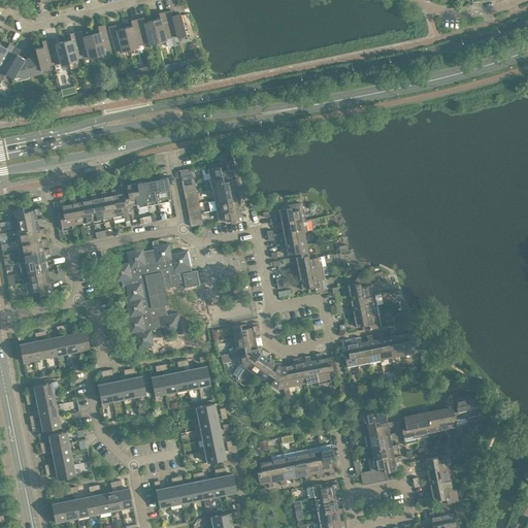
[(171,9),(165,11),(171,37),(173,45),(179,43),(178,37),(187,35),(186,35),(180,13),(172,15),(171,9)]
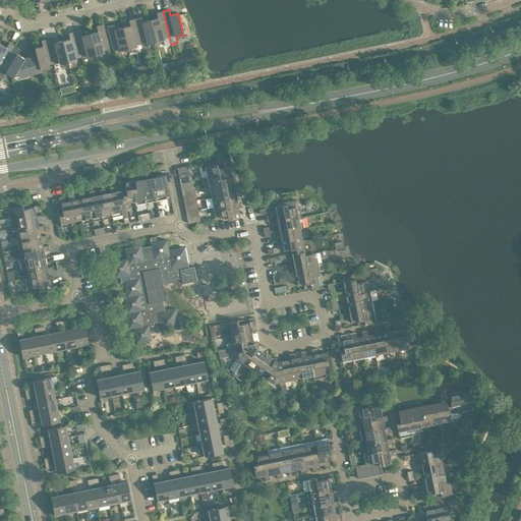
[(157,13),(158,18),(151,20),(156,42),(164,40),(163,38),(169,37),(163,11),(157,13)]
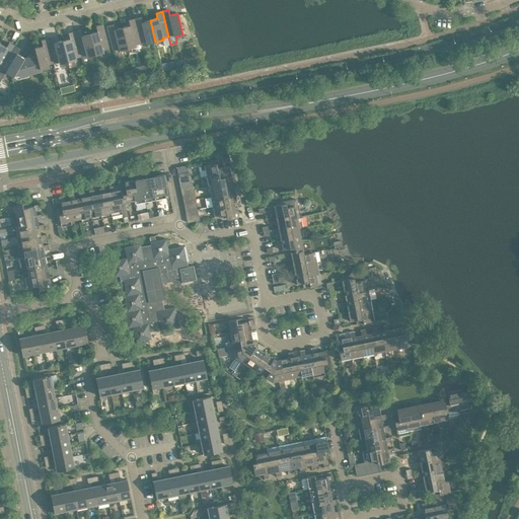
[(142,22),(141,17),(135,18),(141,44),(147,42),(148,44),(155,42),(150,20),(142,22)]
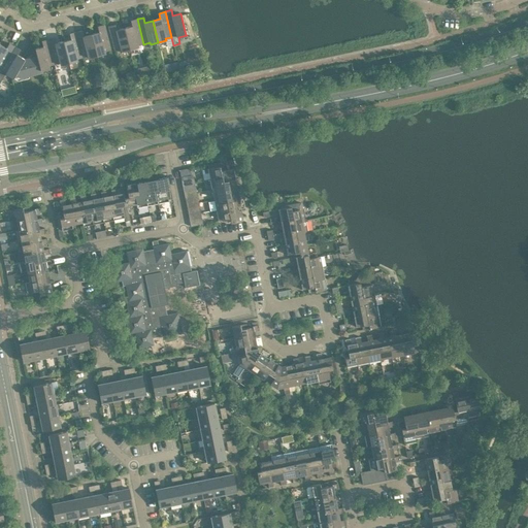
[(131,21),(132,26),(125,28),(131,50),(137,47),(137,45),(143,44),(137,19),(131,21)]
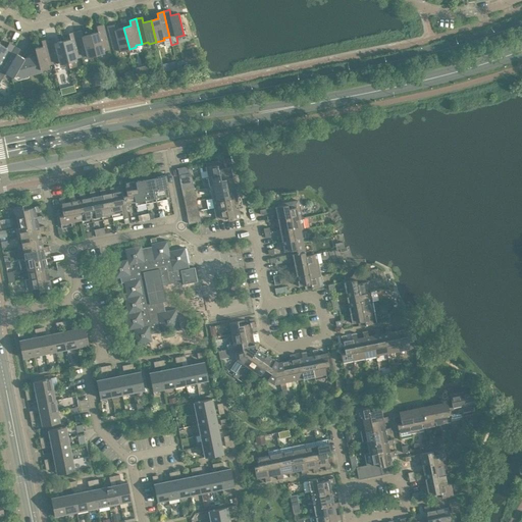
[(97,25),(98,32),(91,34),(96,55),(104,53),(103,51),(109,49),(103,24),(97,25)]
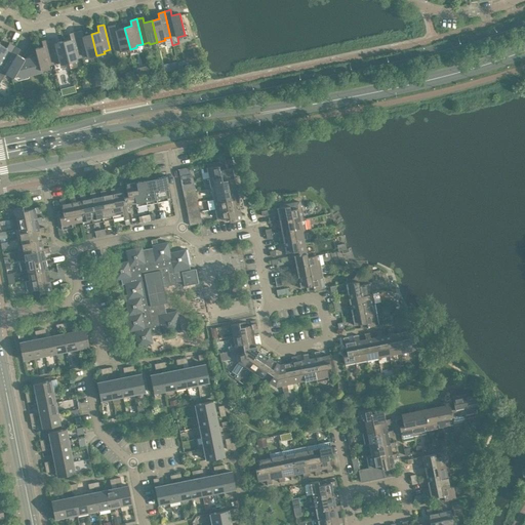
[(121,49),(121,51),(130,49),(124,28),(116,30),(115,25),(108,26),(115,51),(121,49)]
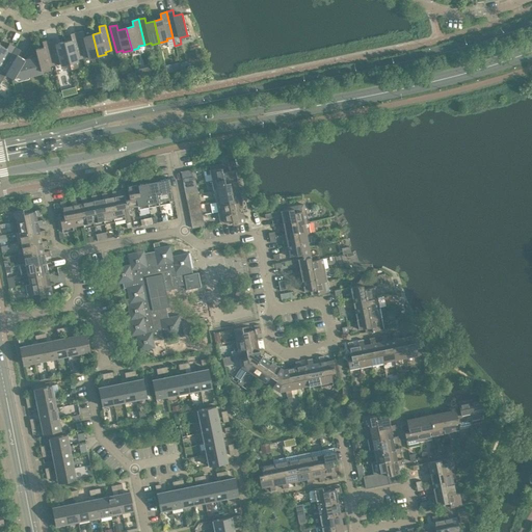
[(84,36),(83,30),(77,32),(83,57),(88,56),(89,58),(98,56),(92,34),(84,36)]
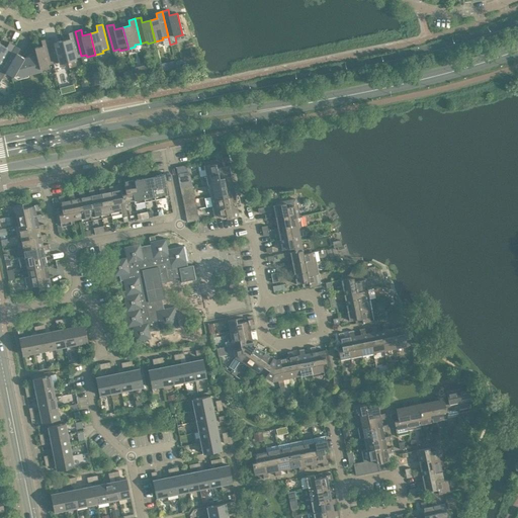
[(68,32),(70,38),(62,40),(68,62),(76,60),(75,58),(81,56),(75,31),(68,32)]
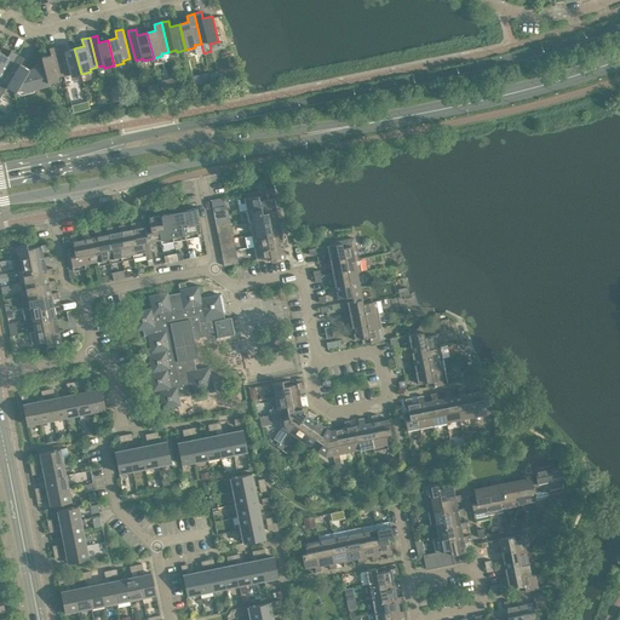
[(65,51),(63,44),(56,46),(64,75),(70,74),(72,76),(81,74),(74,49),(65,51)]
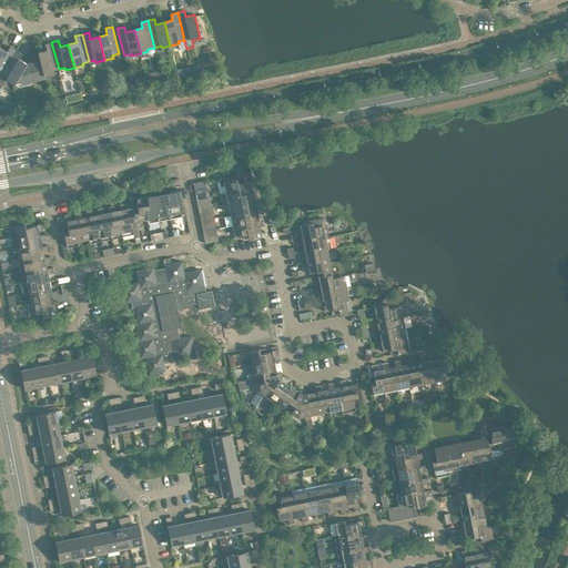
[(38,52),(40,62),(41,62),(44,75),(53,73),(52,71),(59,69),(51,42),(44,43),(47,50),(38,52)]
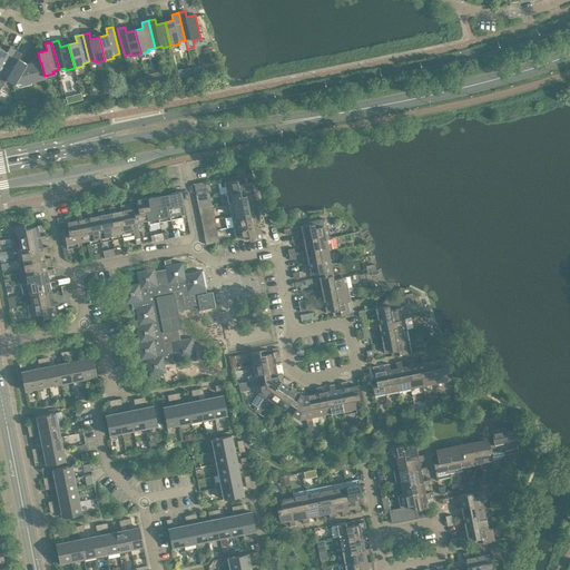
[(0,72),(2,75),(16,50),(10,47),(7,51),(0,47),(0,72)]
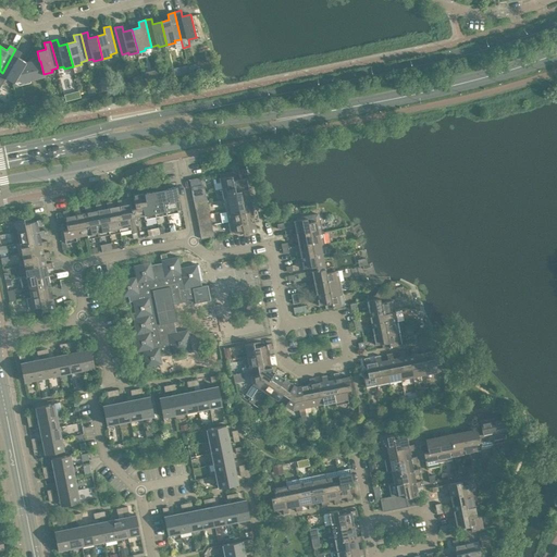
[(26,62),(19,58),(22,52),(15,49),(2,73),(7,75),(7,77),(14,82),(16,77),(24,64),(25,64),(26,62)]
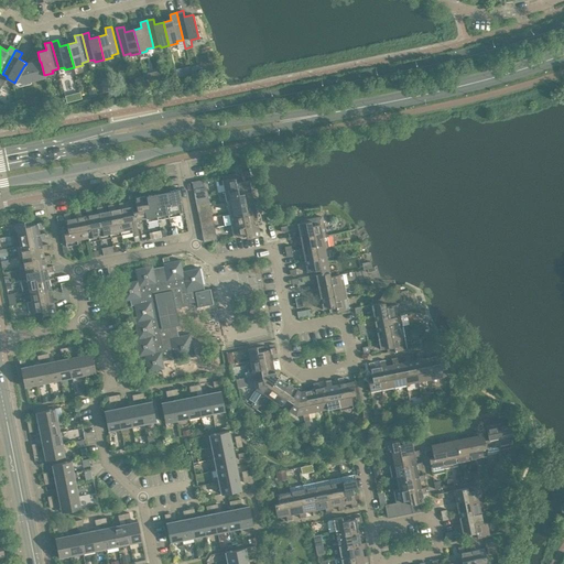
[(25,65),(24,65),(17,78),(21,80),(21,83),(44,77),(44,75),(41,62),(40,62),(25,65)]
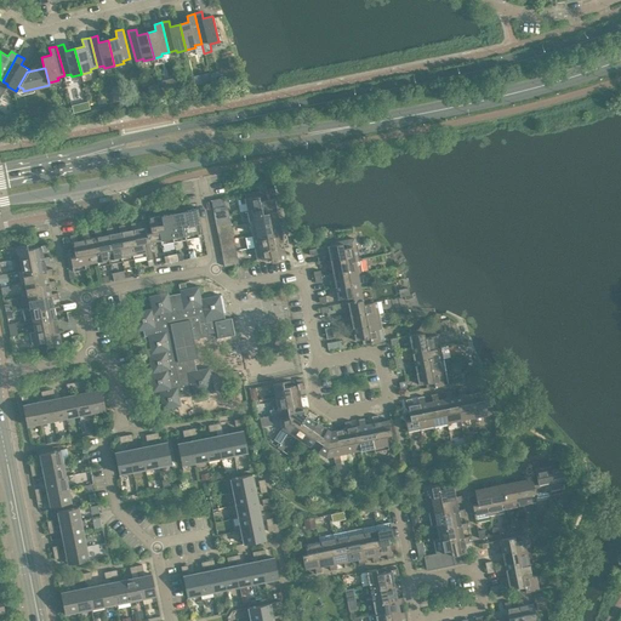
[(204,74),(193,77),(194,84),(205,81),(204,74)]
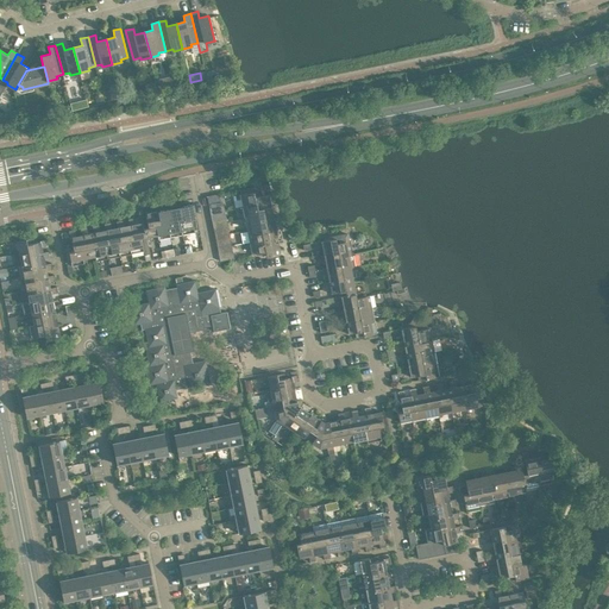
[(264,184),(239,189),(240,194),(244,194),(261,190),(265,189),(264,184)]
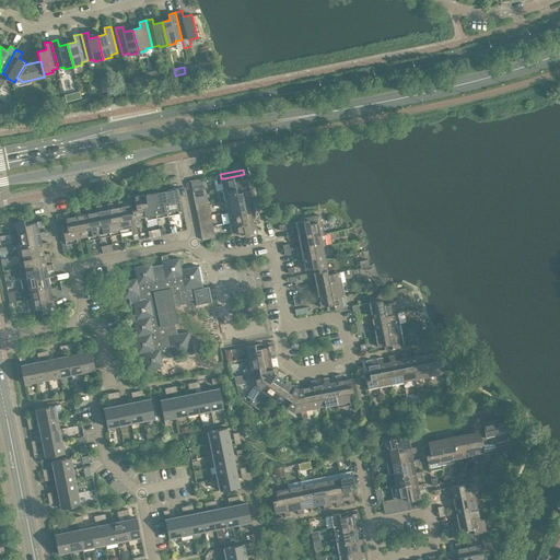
[(247,178),(241,179),(240,175),(224,178),(221,178),(223,190),(235,187),(236,193),(249,189),(247,178)]
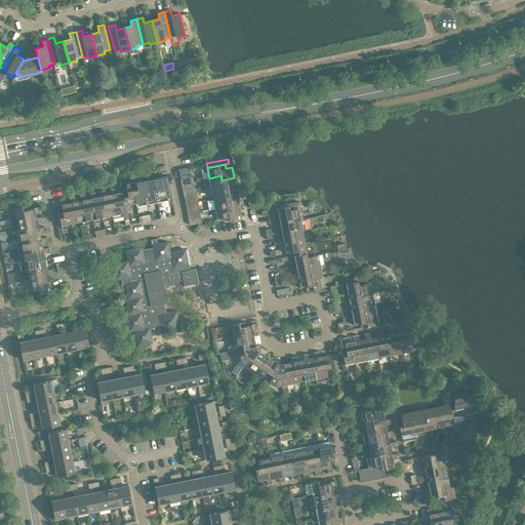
[(167,198),(171,197),(167,175),(157,177),(159,190),(155,191),(157,203),(168,201),(167,198)]
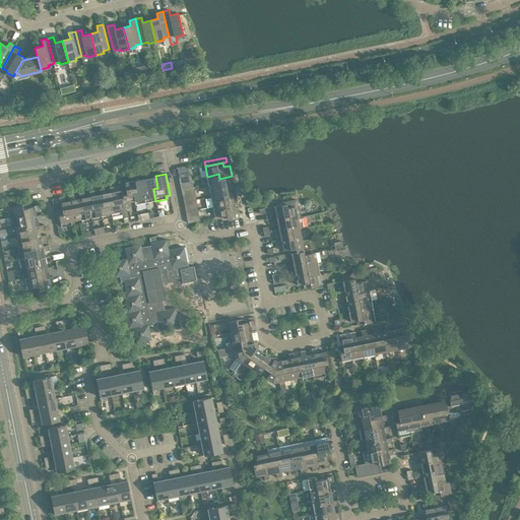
[(232,176),(219,179),(218,174),(207,177),(209,187),(220,184),(221,189),(234,186),(232,176)]
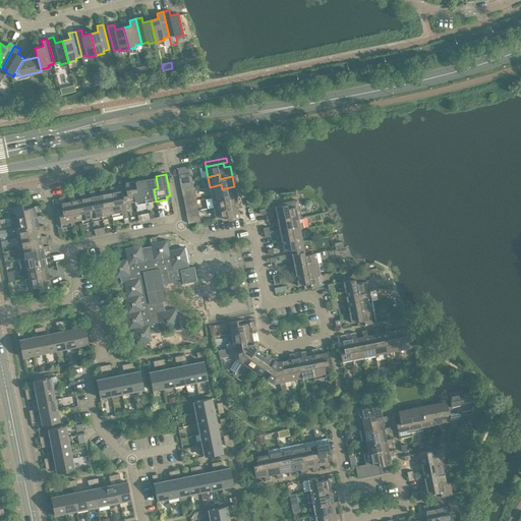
[(191,175),(179,177),(180,183),(192,181),(191,175)]
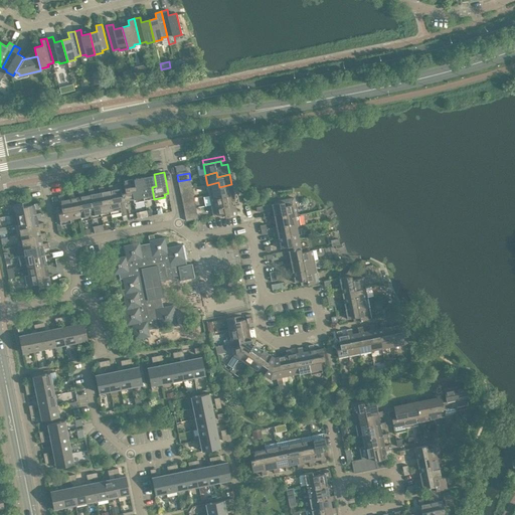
[(156,186),(154,174),(144,176),(146,188),(142,189),(144,201),(154,199),(152,187),(156,186)]
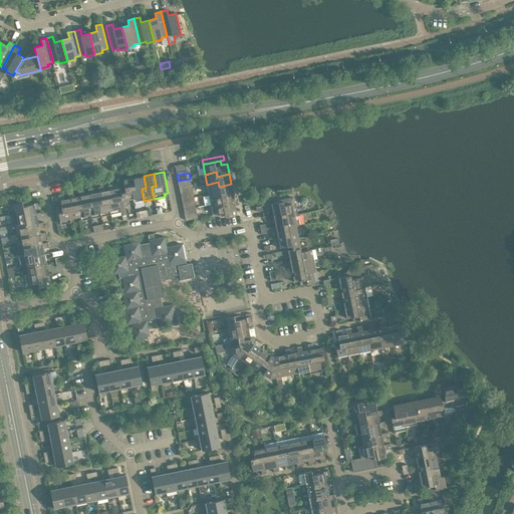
[(134,199),(134,203),(144,201),(142,189),(146,188),(144,176),(134,178),(136,190),(132,191),(134,199)]
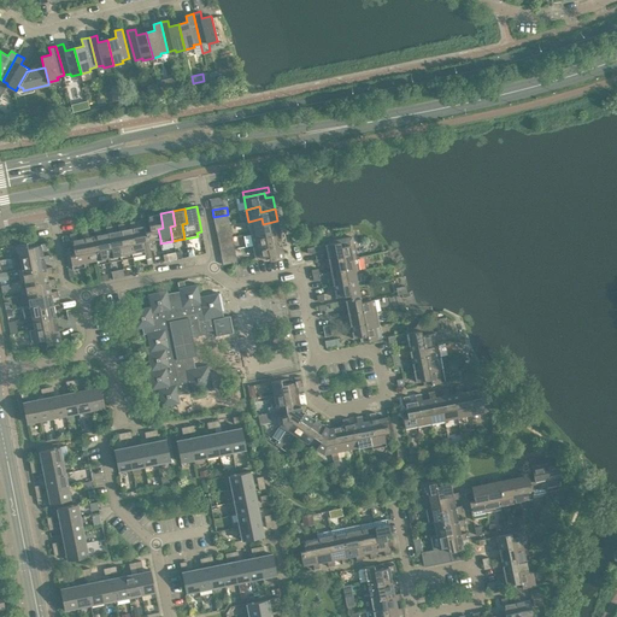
[(147,216),(150,223),(144,224),(145,225),(148,241),(150,240),(160,239),(158,229),(163,228),(160,213),(147,216)]
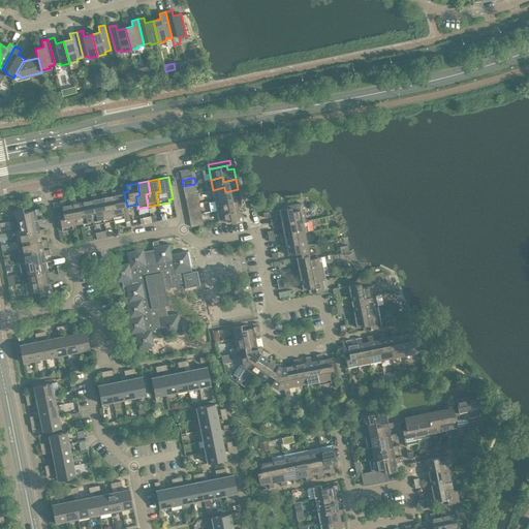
[(224,187),(213,190),(215,200),(218,199),(226,197),(227,203),(240,199),(238,189),(225,192),(224,187)]
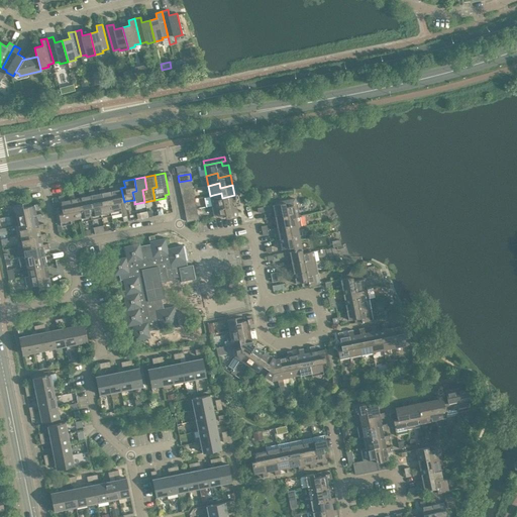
[(115,190),(114,185),(109,186),(110,191),(111,191),(113,203),(109,204),(112,216),(122,214),(121,209),(120,202),(121,202),(124,202),(121,189),(115,190)]
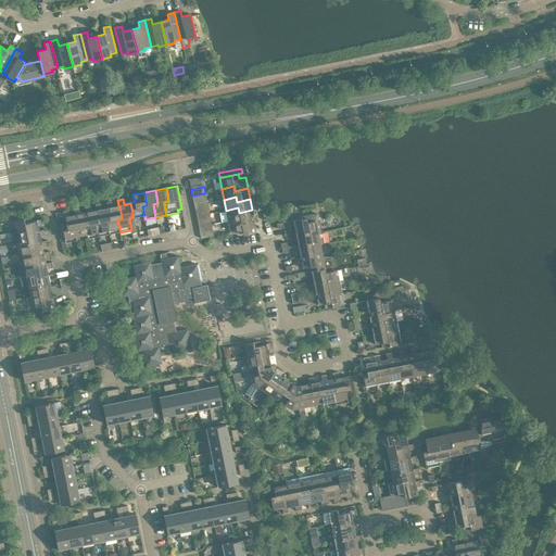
[(106,202),(108,207),(109,207),(111,220),(106,222),(110,235),(121,232),(117,219),(122,218),(119,205),(118,205),(113,206),(112,201),(106,202)]
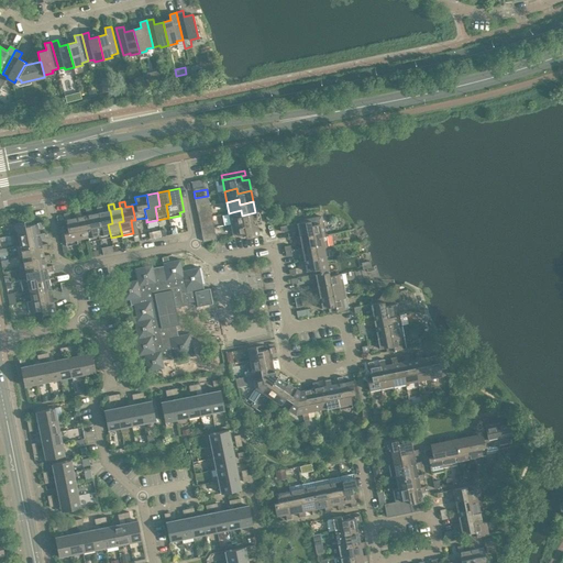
[(97,207),(98,212),(99,212),(101,225),(97,227),(100,240),(111,238),(108,224),(112,223),(110,210),(109,210),(103,212),(102,206),(97,207)]
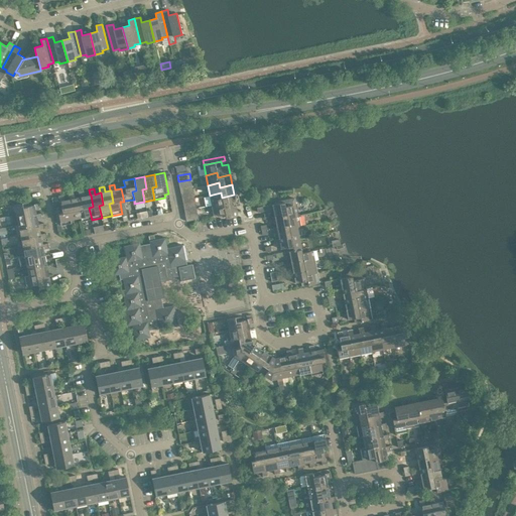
[(79,191),(80,198),(81,197),(83,209),(79,210),(81,218),(82,222),(92,220),(89,208),(93,207),(91,195),(90,195),(85,197),(84,190),(79,191)]
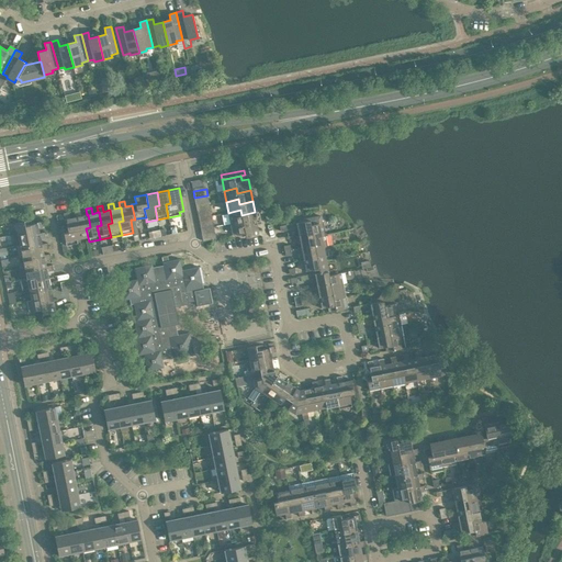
[(75,211),(76,217),(77,216),(79,229),(75,231),(77,239),(88,237),(86,228),(90,227),(88,214),(87,215),(81,216),(80,210),(75,211)]
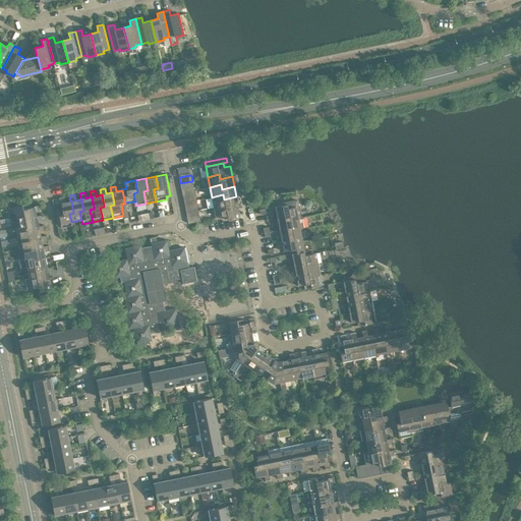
[(215,196),(212,197),(214,208),(225,205),(226,210),(238,207),(236,196),(224,199),(223,194),(215,196)]
